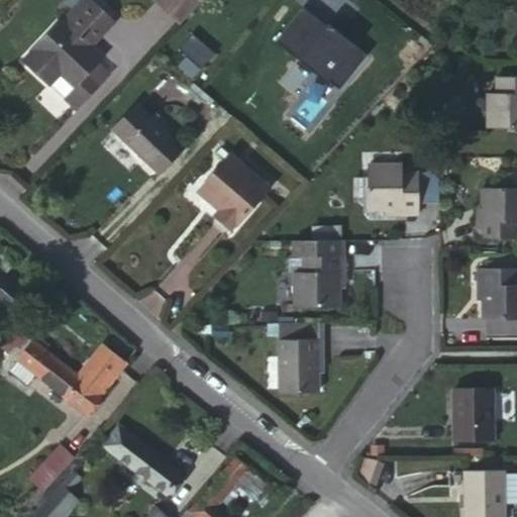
[(81,0),(24,61),(50,85),(61,75),(75,87),(65,98),(77,109),(108,76),(97,65),(102,59),(88,44),(109,21),(87,0),(81,0)]
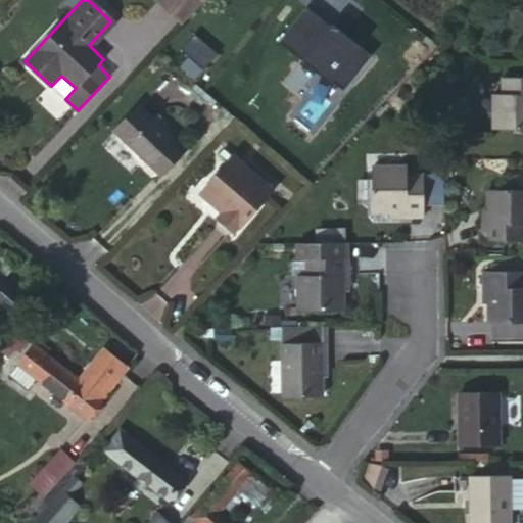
[(199,0),(198,0),(153,0),(152,1),(178,24),(199,0)]
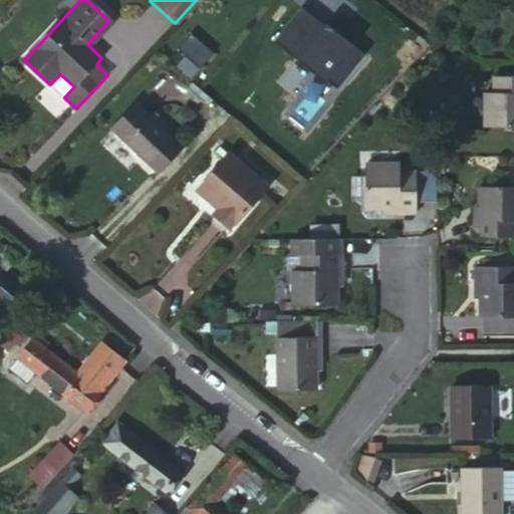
[(202,65),(212,50),(189,34),(178,49),(202,65)]
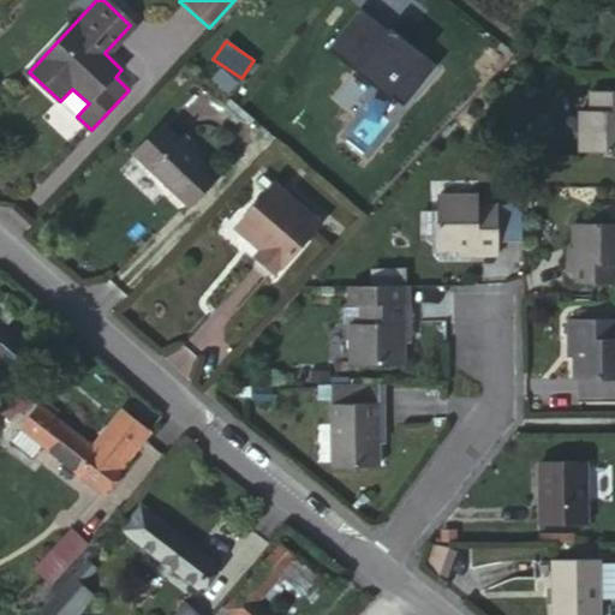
[(72,89),(60,101),(77,117),(89,103),(72,89)]
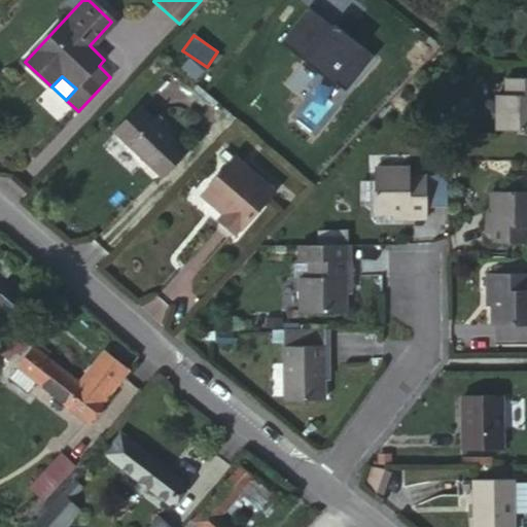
[(526,78),(506,78),(505,95),(497,95),(496,129),(526,128),(526,78)]
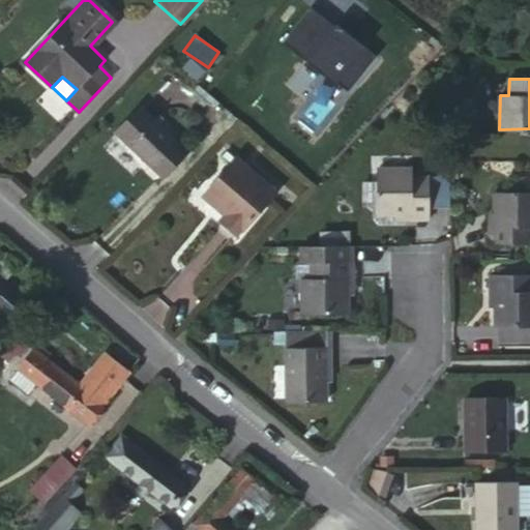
[(186,154),(139,109),(118,133),(165,176),(186,154)]
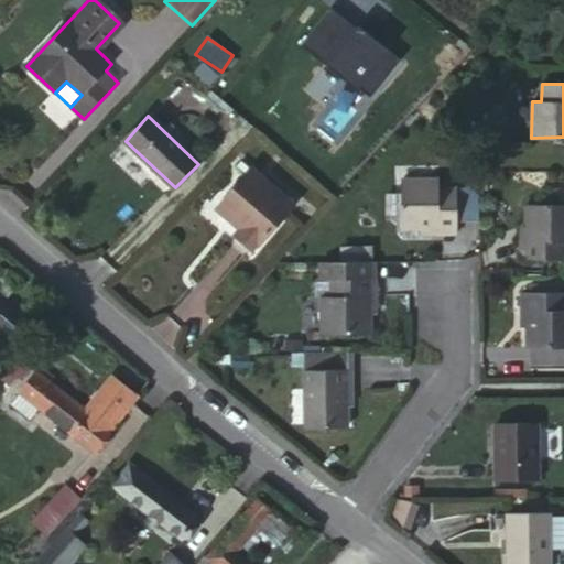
[(294,206),(251,171),(218,209),(238,227),(240,228),(236,234),(252,248),(257,243),(260,246),(294,206)]
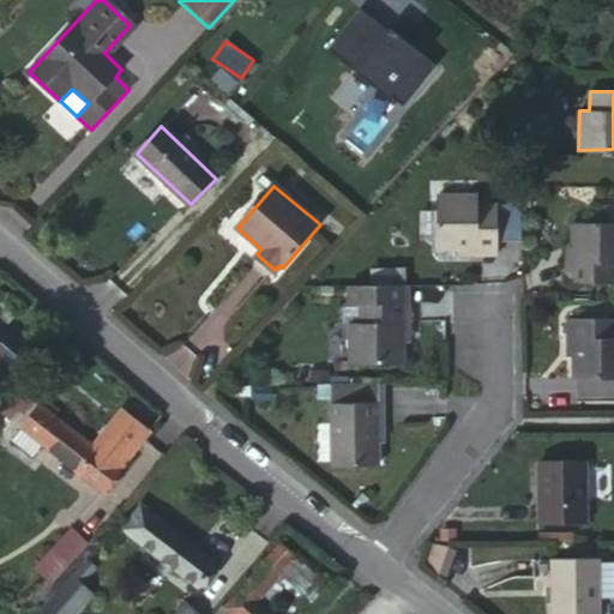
[(438,248),(462,248),(474,248),(474,256),(497,254),(497,208),(479,208),(479,196),(439,197),(438,248)]
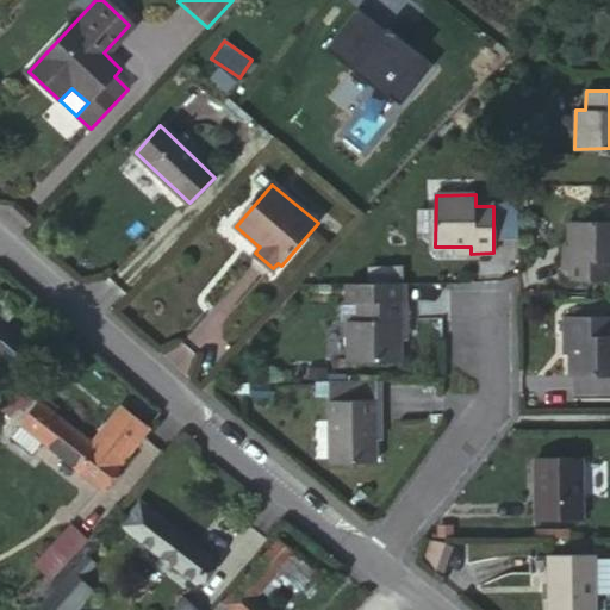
[(609,222),(568,223),(570,244),(568,257),(562,257),(562,280),(609,279),(609,222)]
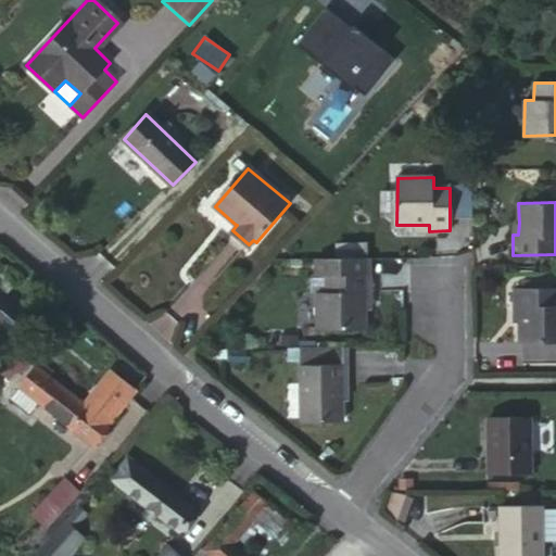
[(369,295),(369,260),(316,261),(316,275),(327,275),(326,294),(316,294),(316,329),(363,328),(363,306),(363,295),(369,295)]
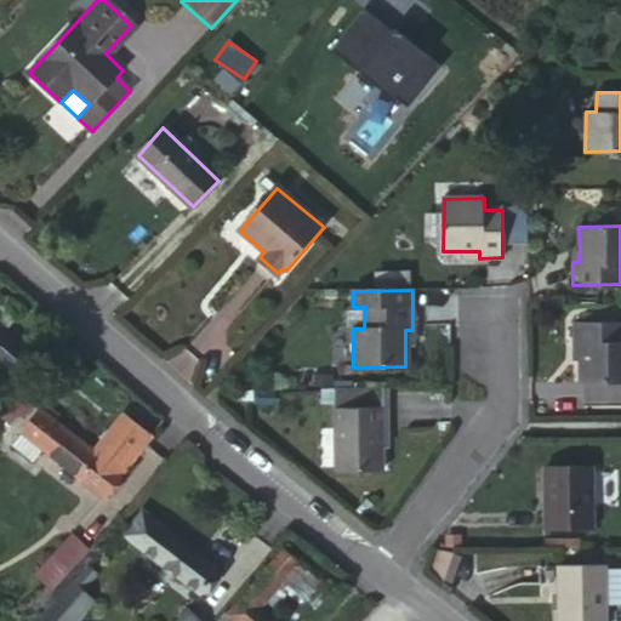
[(16,315),(1,303),(0,303),(0,363),(11,372),(29,351),(5,329),(16,315)]
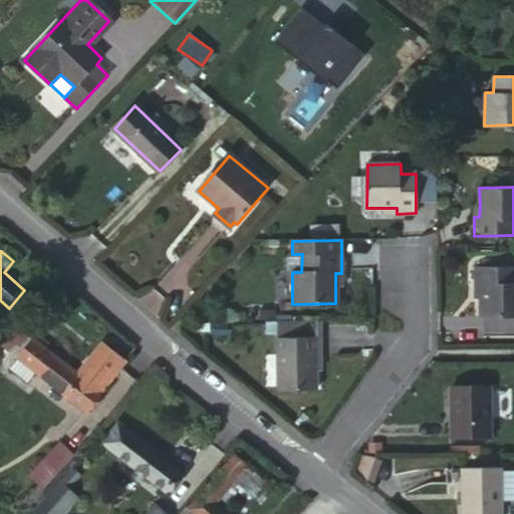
[(513,270),(476,269),(475,286),(480,286),(480,296),(480,315),(513,314),(513,270)]
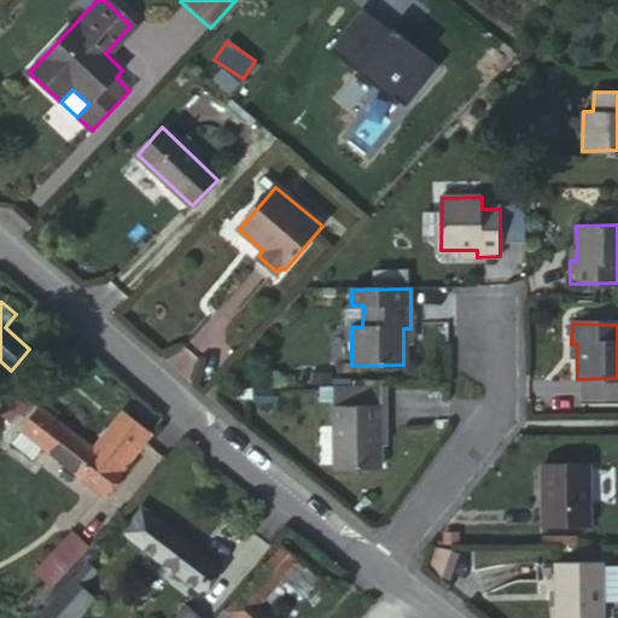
[(385,404),(384,380),(336,382),(336,406),(333,407),(334,467),(380,467),(380,443),(379,404),(385,404)]
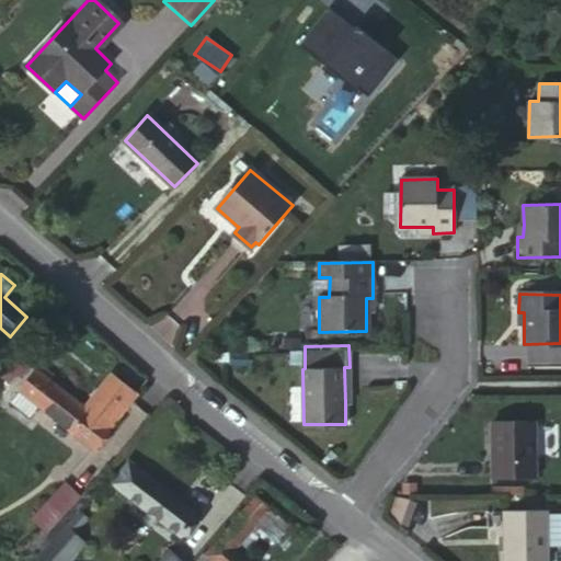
[(20,352),(11,363),(24,373),(33,362),(20,352)]
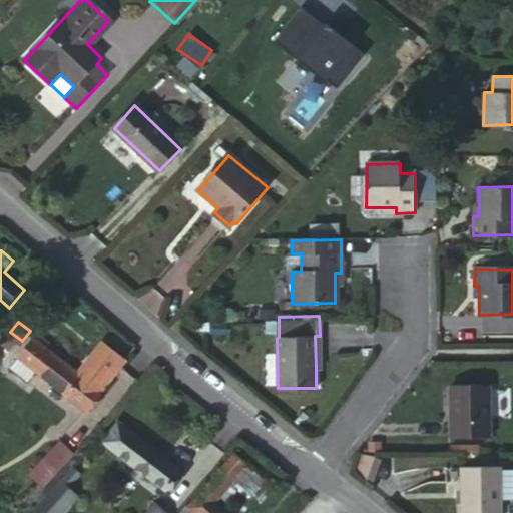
[(22,341),(10,332),(1,342),(13,353),(22,341)]
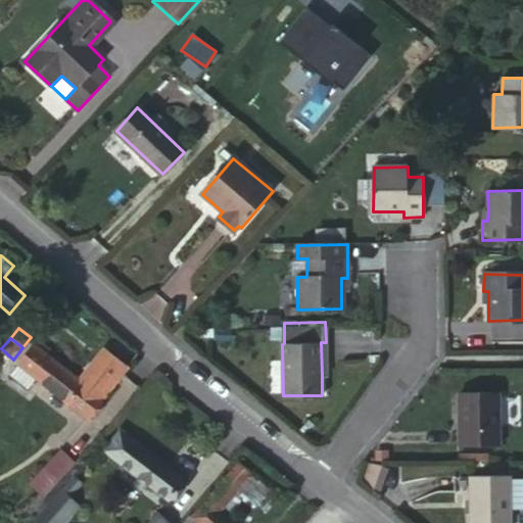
[(35,344),(46,354),(52,347),(40,338),(35,344)]
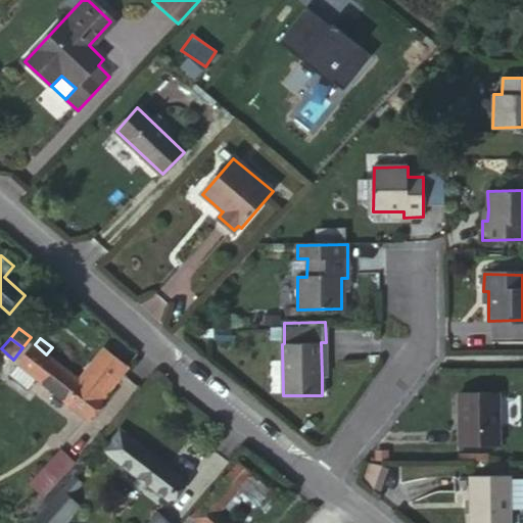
[(102,397),(79,380),(46,354),(35,344),(18,365),(36,378),(86,418),(102,397)]
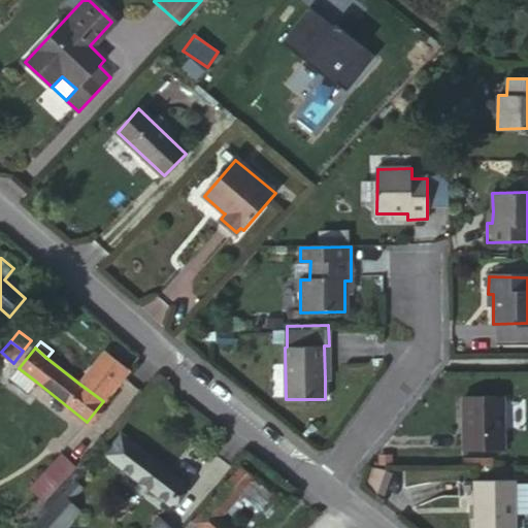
[(106,350),(79,384),(103,401),(129,368),(106,350)]
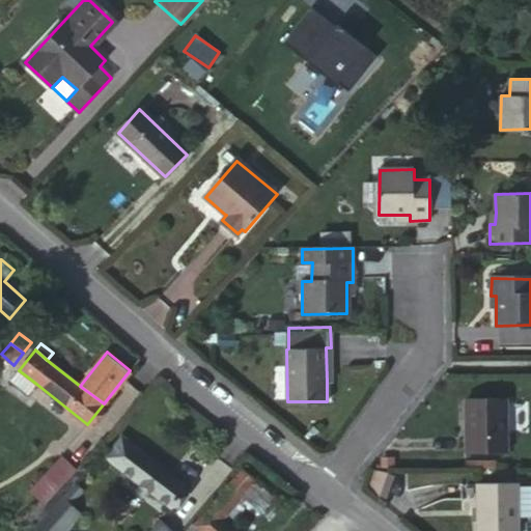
[(19,370),(9,381),(28,395),(29,393),(36,384),(19,370)]
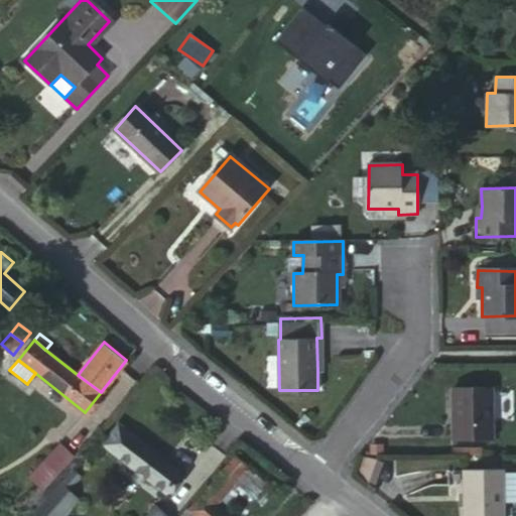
[(491,386),(453,387),(454,439),(492,438),(491,386)]
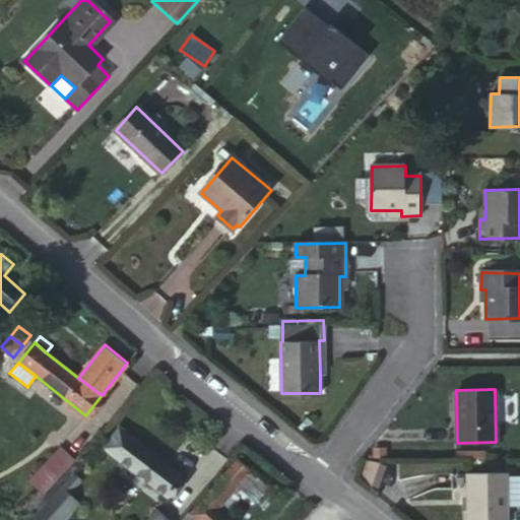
[(183,476),(119,429),(104,449),(168,497),(183,476)]
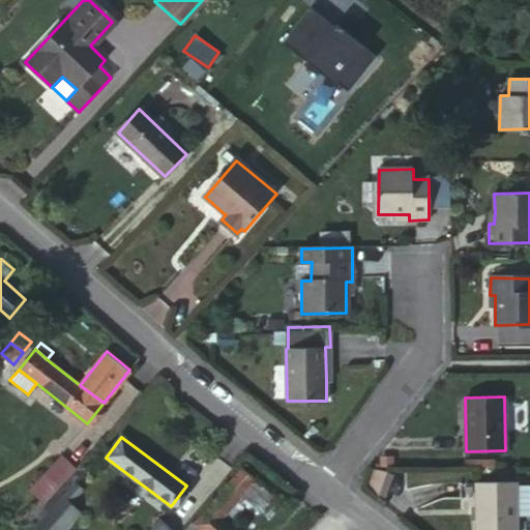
[(34,484),(47,496),(74,467),(61,455),(34,484)]
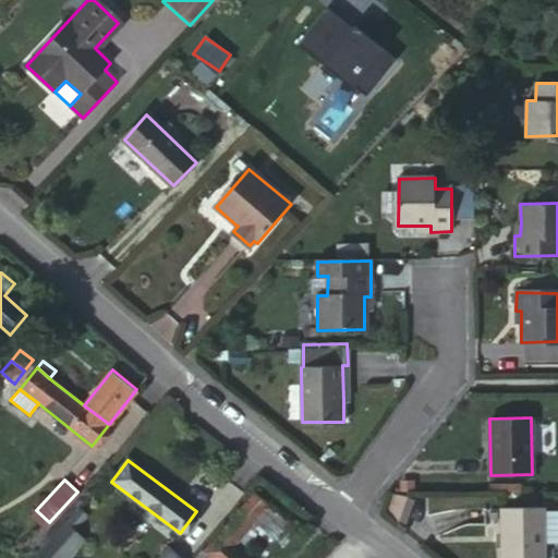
[(403,496),(395,495),(388,512),(396,518),(403,496)]
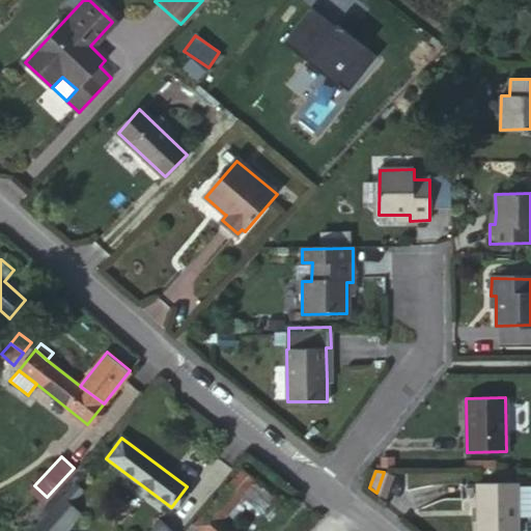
[(273,505),(232,472),(211,498),(230,514),(243,500),(263,516),(273,505)]
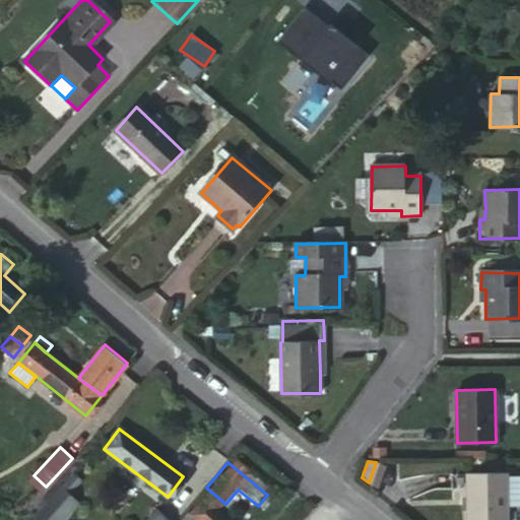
[(476,473),(452,475),(453,491),(469,490),(469,519),(506,519),(505,472),(476,473)]
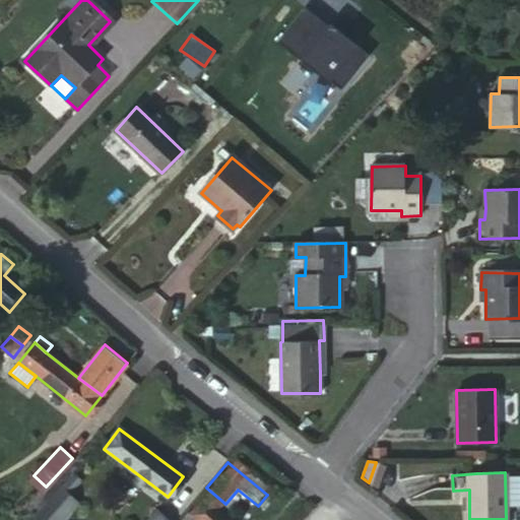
[(80,480),(72,474),(37,514),(43,519),(60,519),(78,500),(69,493),(80,480)]
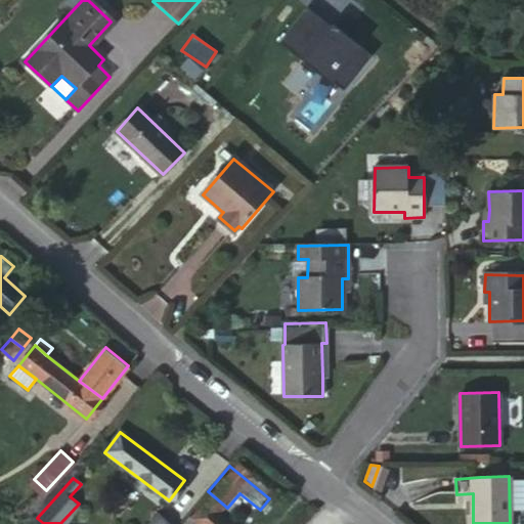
[(246,523),(227,508),(208,491),(195,506),(216,523),(246,523)]
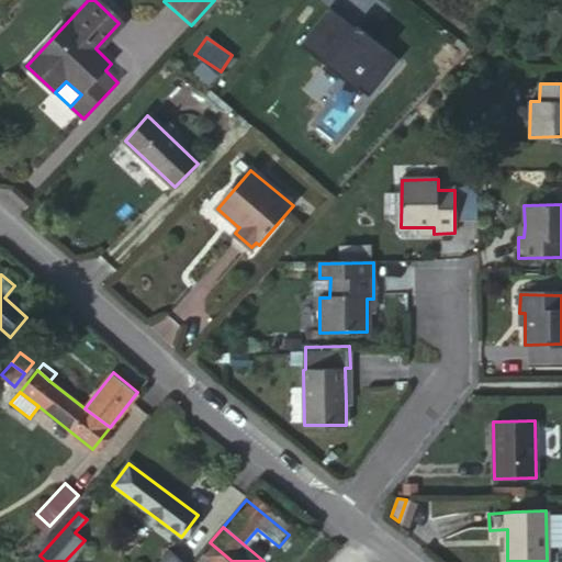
[(159,561),(181,561),(170,551),(159,561)]
